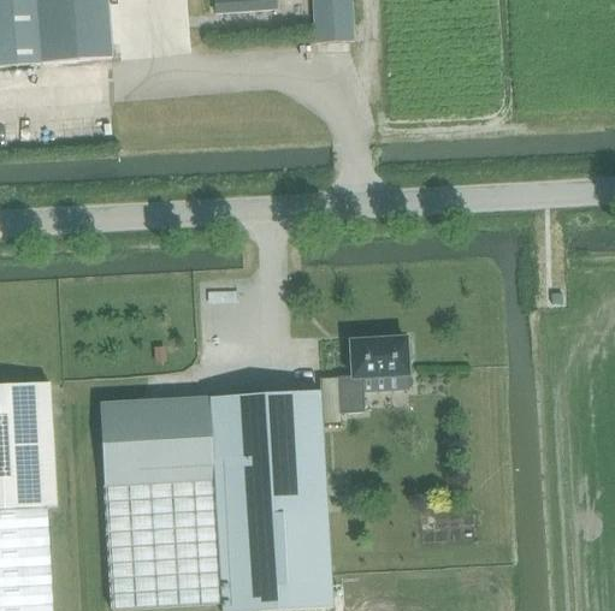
[(0,0),(0,64),(42,61),(37,0),(0,0)]
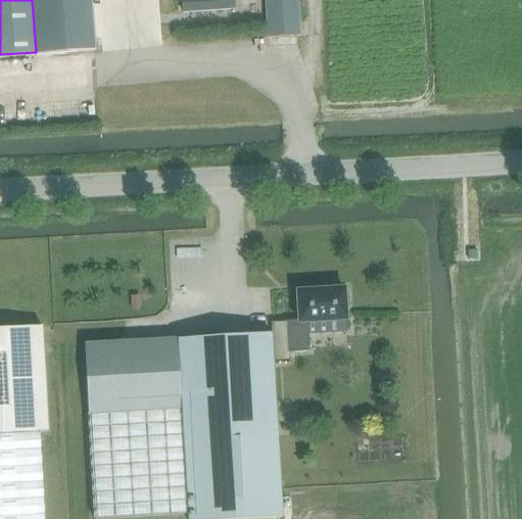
[(32,0),(36,52),(95,47),(91,0),(32,0)]
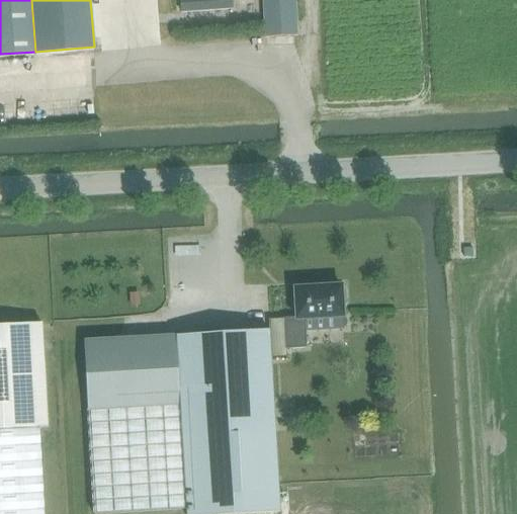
[(263,0),(266,33),(298,32),(295,0),(263,0)]
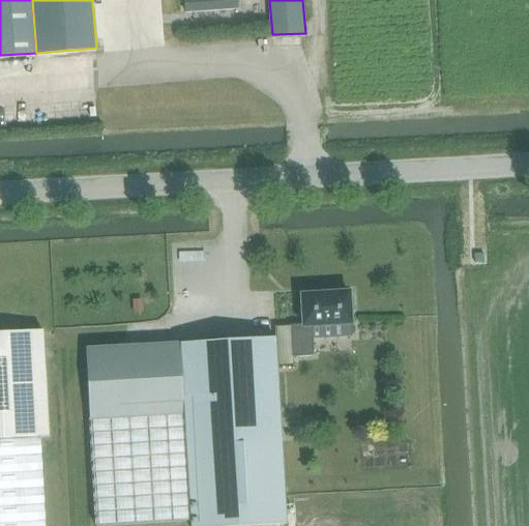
[(298,324),(291,321),(294,357),(315,356),(314,326),(353,326),(352,289),(295,289),(298,324)]
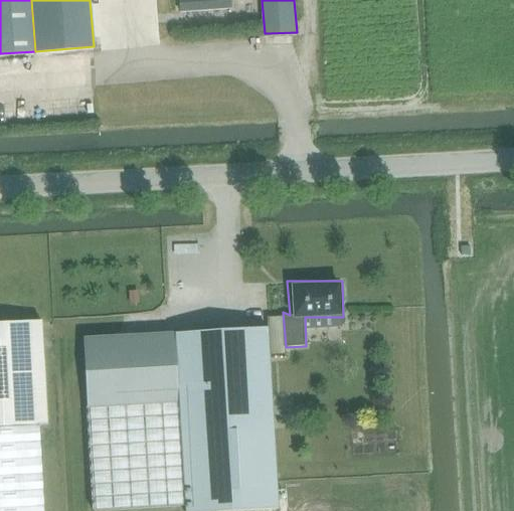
[(0,320),(0,510),(43,510),(39,421),(48,421),(42,318),(0,320)]
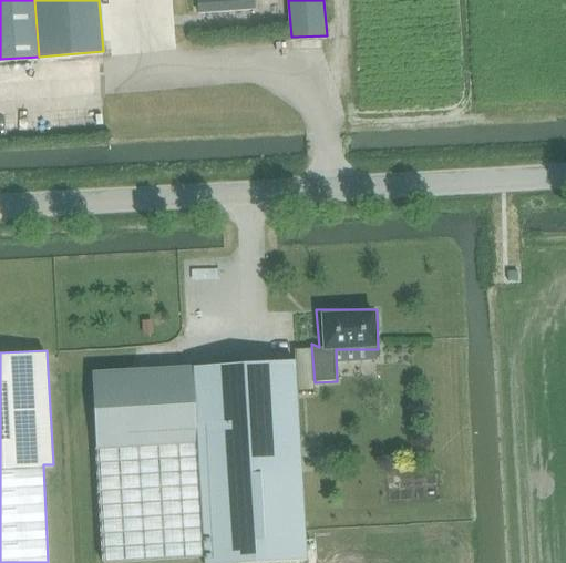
[(295,358),(194,364),(198,439),(205,554),(205,562),(306,558),(295,358)]
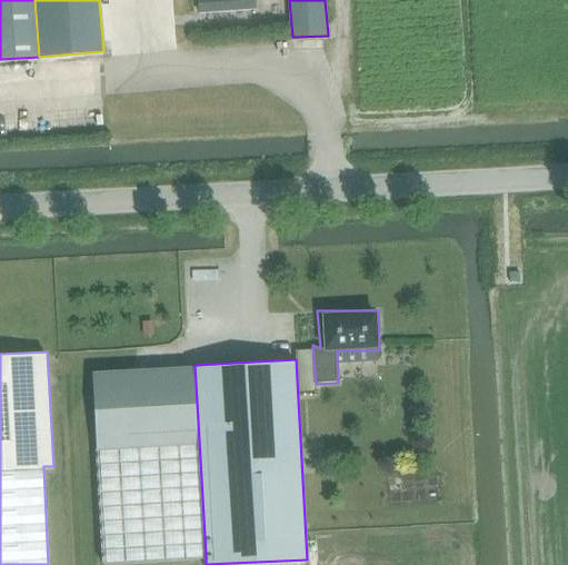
[(199,440),(97,447),(103,562),(206,556),(199,440)]
